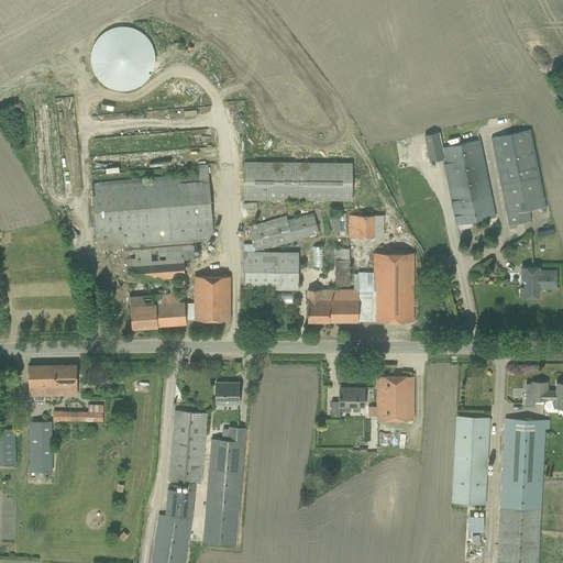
[(143,85),(153,63),(153,59),(146,35),(128,26),(122,26),(99,33),(90,54),(89,57),(96,80),(118,89),(123,90),(143,85)]
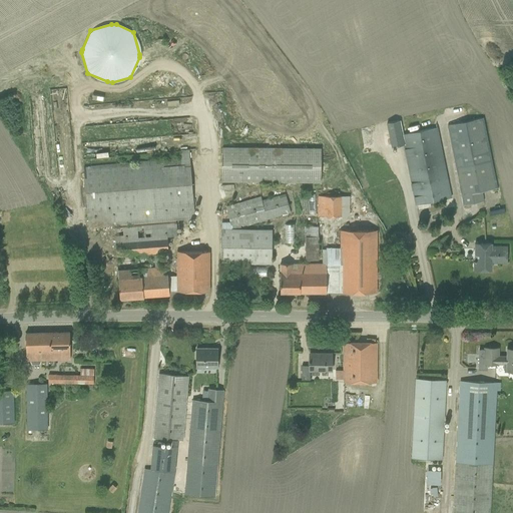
[(482,192),(497,187),(483,117),(447,124),(463,205),(484,201),(482,192)]
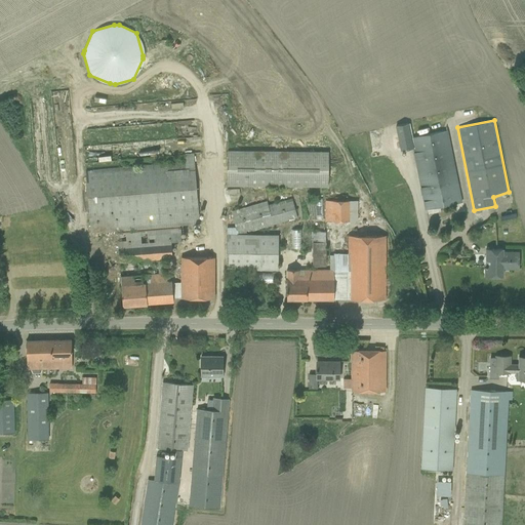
[(407,123),(395,126),(400,151),(412,148),(425,210),(427,209),(428,212),(440,210),(440,207),(441,206),(461,202),(447,130),(410,137),(407,123)]
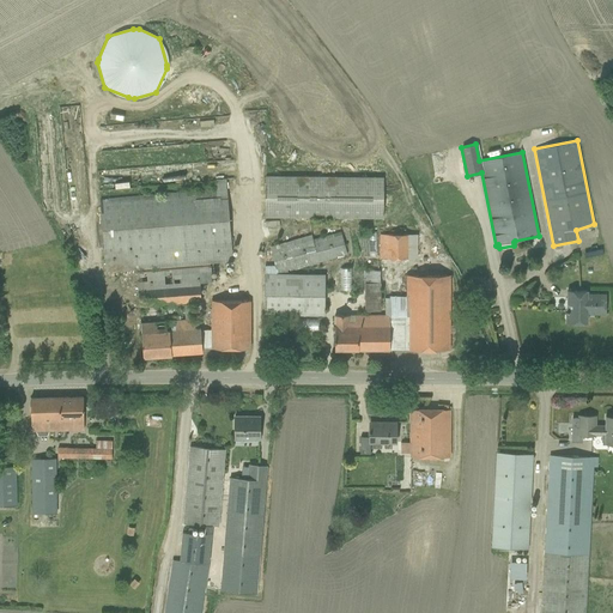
[(382,217),(383,176),(265,175),(265,217),(382,217)]
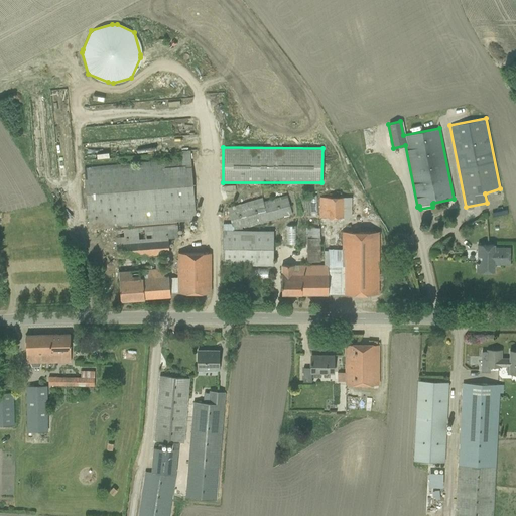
[(177,223),(189,221),(196,221),(189,150),(180,151),(181,159),(84,167),(89,230),(114,228),(177,223)]
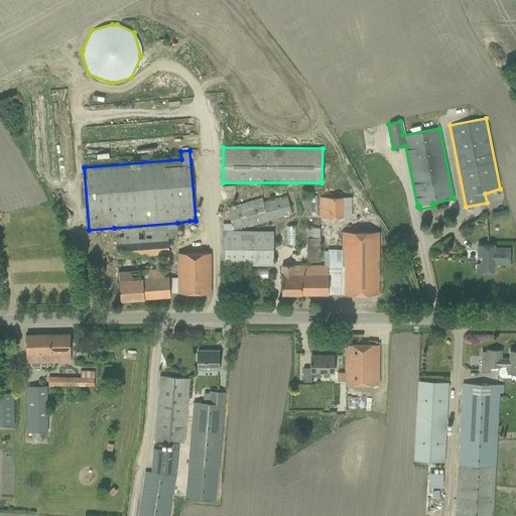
[(274,218),(291,213),(286,195),(263,201),(262,197),(227,208),(231,226),(223,225),(222,231),(222,264),(271,264),(271,254),(271,230),(236,230),(262,222),(274,218)]
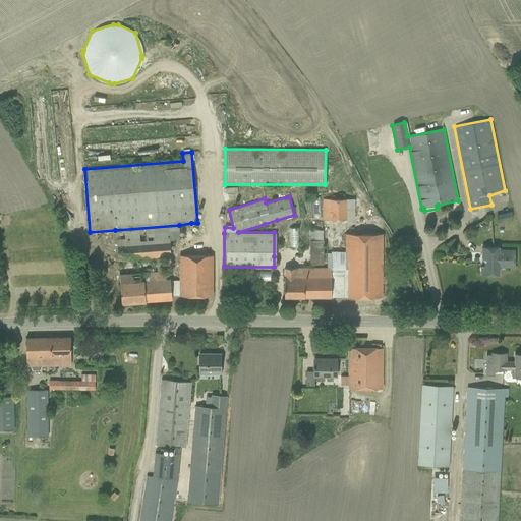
[(346,198),(322,198),(322,220),(346,220),(346,198)]
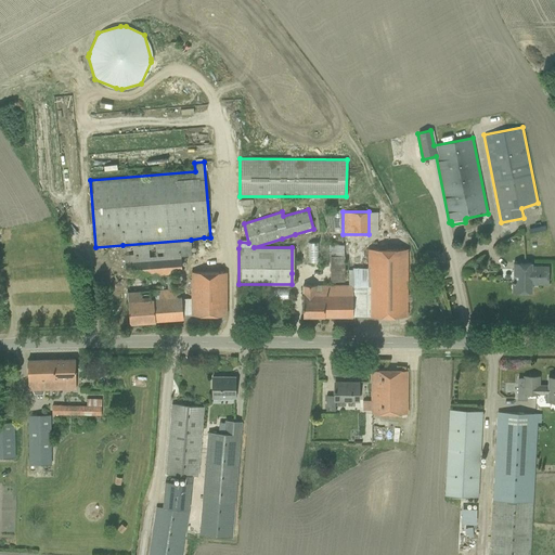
[(191,242),(127,247),(124,247),(126,278),(182,272),(181,255),(192,255),(192,246),(205,245),(204,237),(191,240),(191,242)]
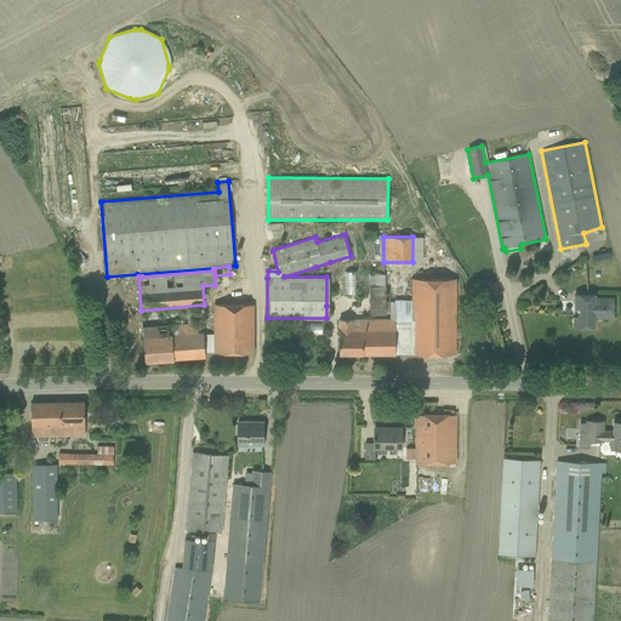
[(355,294),(354,271),(346,272),(347,294),(355,294)]
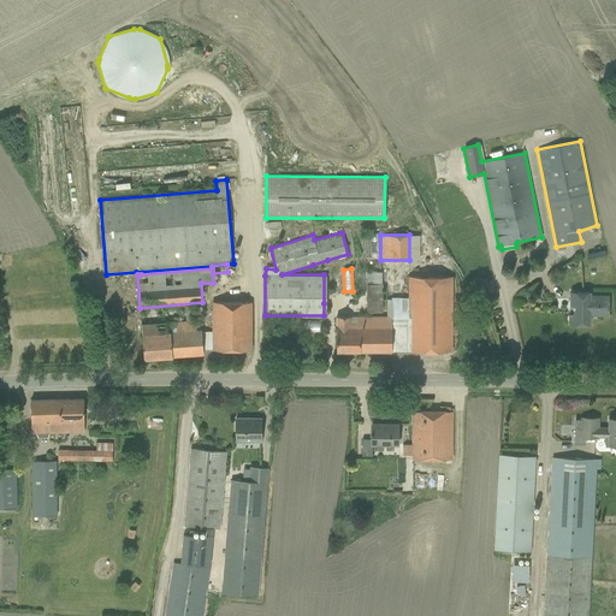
[(366,313),(381,312),(381,271),(365,271),(365,283),(366,283),(366,313)]
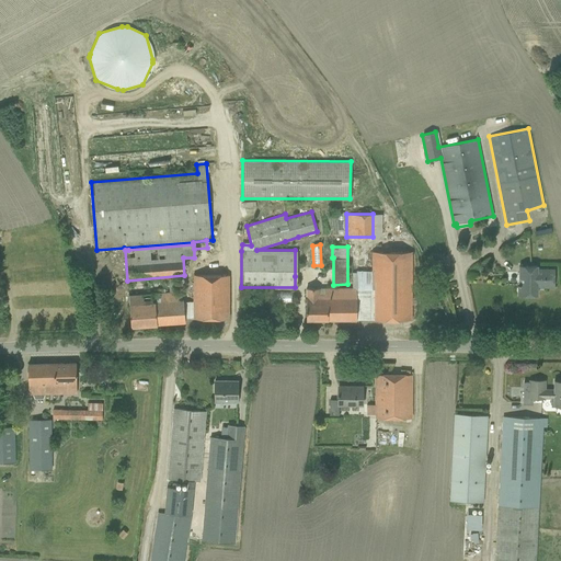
[(308,288),(306,320),(412,319),(412,313),(412,251),(371,251),(370,271),(355,271),(355,288),(308,288)]
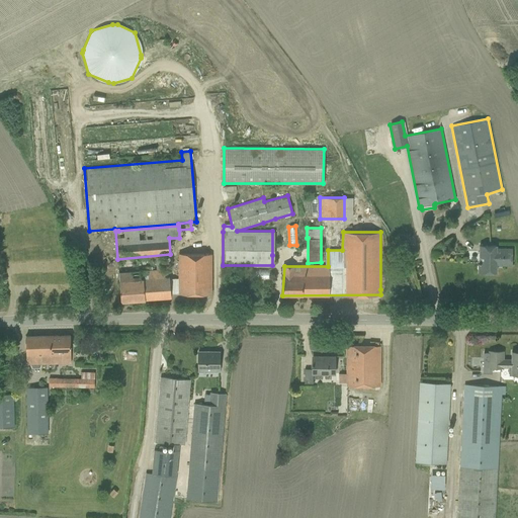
[(480,246),(480,252),(480,262),(479,262),(479,272),(496,272),(496,265),(511,265),(511,249),(494,249),(494,246),(480,246)]
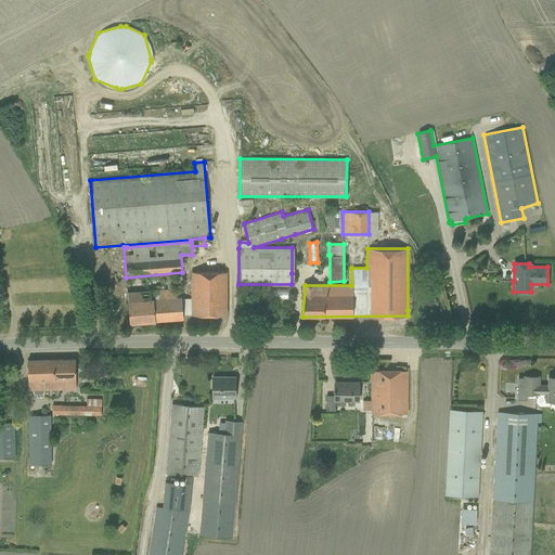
[(128,293),(129,312),(130,323),(155,321),(183,319),(183,315),(227,315),(227,273),(193,273),(192,299),(182,300),(182,298),(180,298),(180,295),(177,295),(177,288),(156,289),(156,292),(149,292),(139,293),(128,293)]
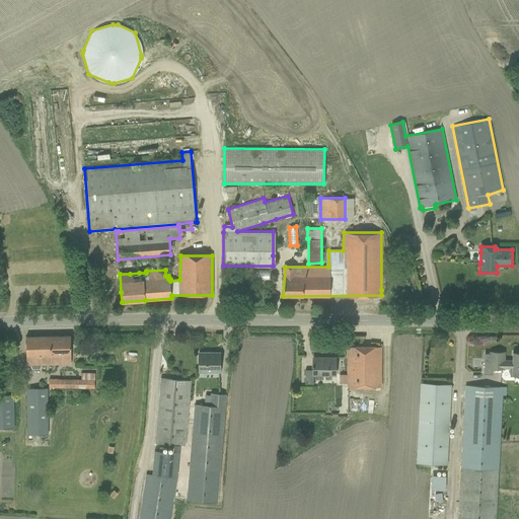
[(155,257),(156,270),(163,269),(161,256),(155,257)]
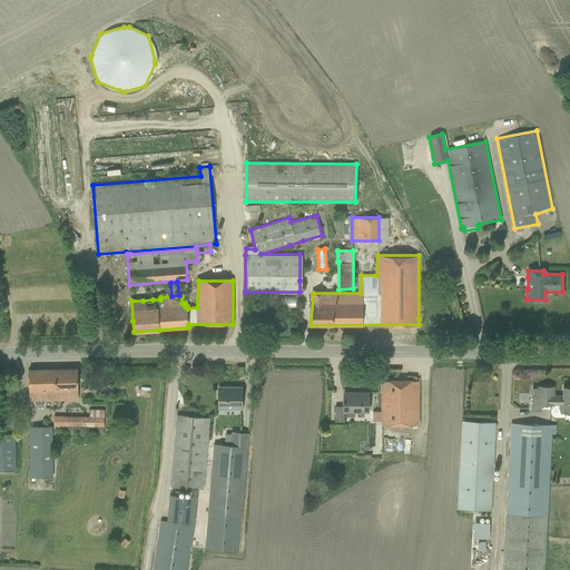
[(77,369),(29,370),(29,400),(78,399),(77,369)]
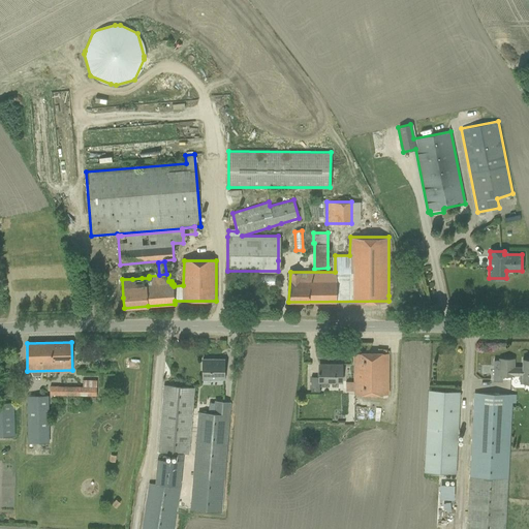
[(387,395),(387,364),(387,353),(354,353),(354,364),(354,381),(354,391),(354,395),(387,395)]
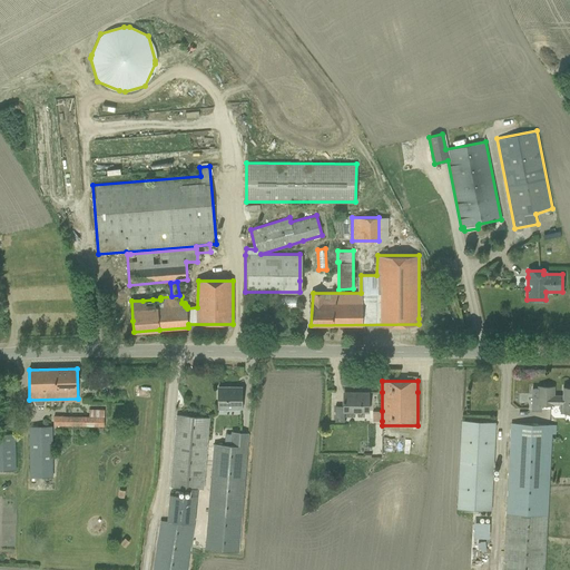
[(242,385),(217,385),(217,409),(242,409),(242,385)]
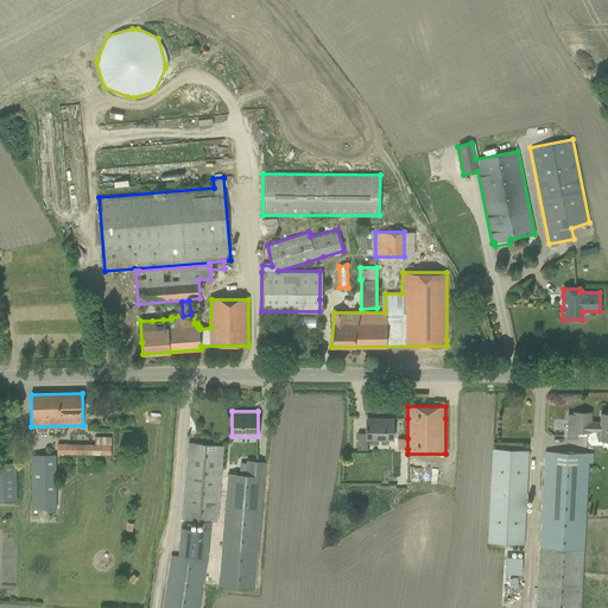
[(607,439),(607,412),(600,412),(600,422),(590,422),(590,412),(574,412),(574,415),(568,415),(568,437),(576,437),(576,431),(587,432),(587,431),(596,431),(596,438),(599,438),(599,439),(607,439)]
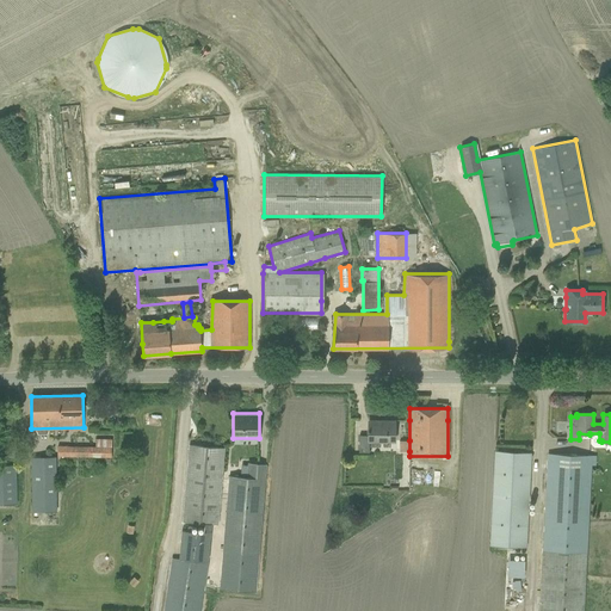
[(359,436),(359,448),(359,450),(369,450),(369,440),(395,440),(395,420),(386,420),(386,424),(368,424),(368,436),(359,436)]
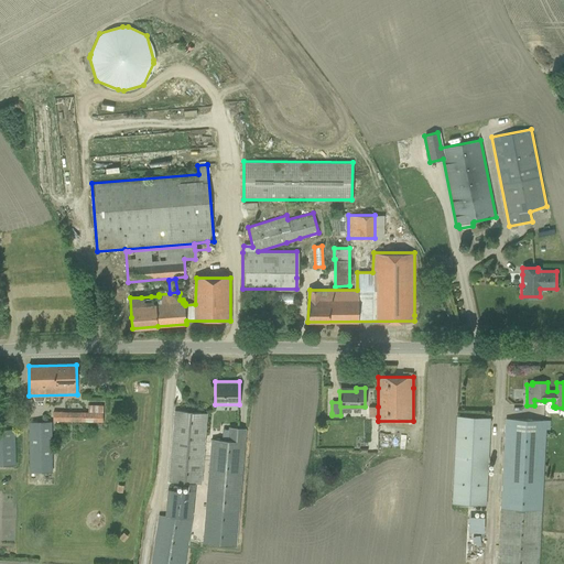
[(88,404),(87,412),(53,412),(53,421),(102,422),(102,405),(88,404)]
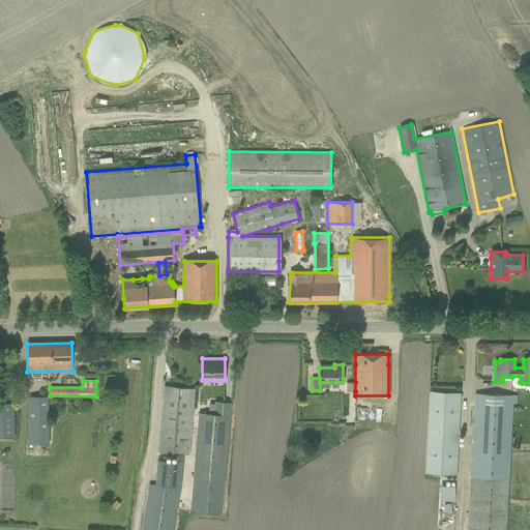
[(164,385),(158,452),(177,454),(176,462),(157,460),(155,484),(149,483),(141,529),(173,529),(180,487),(183,454),(188,455),(194,399),(195,388),(164,385)]
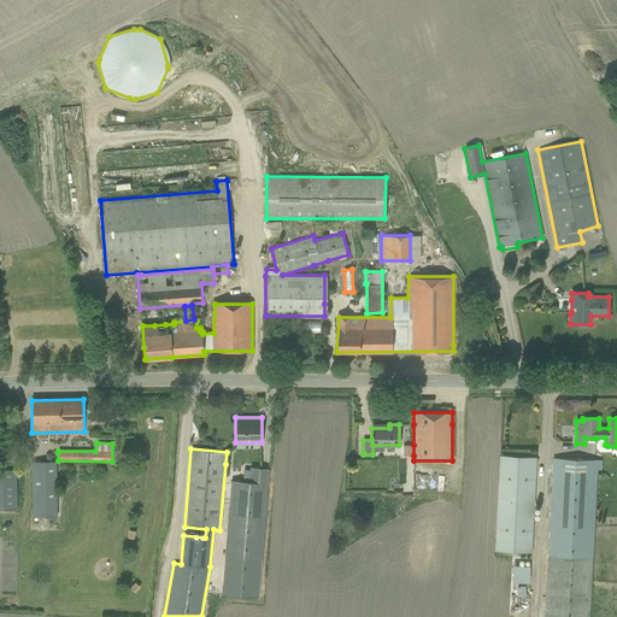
[(500,454),(494,551),(532,552),(535,474),(536,462),(538,462),(538,459),(536,459),(536,457),(500,454)]
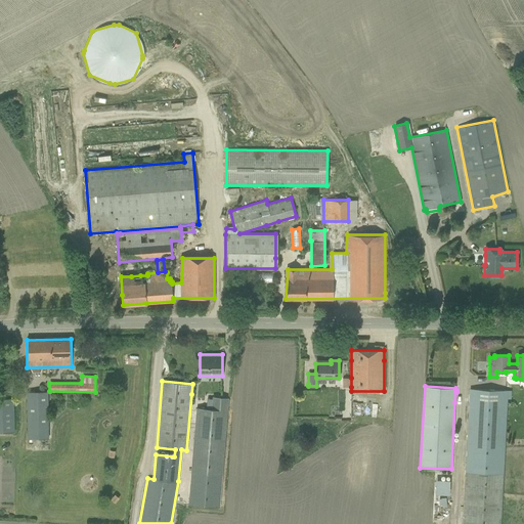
[(470,389),(464,523),(500,523),(507,390),(470,389)]
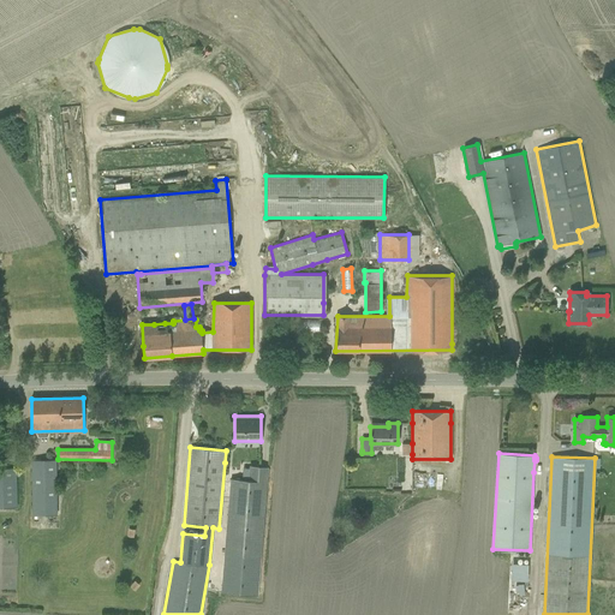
[(31,460),(33,472),(33,515),(57,515),(55,460),(31,460)]
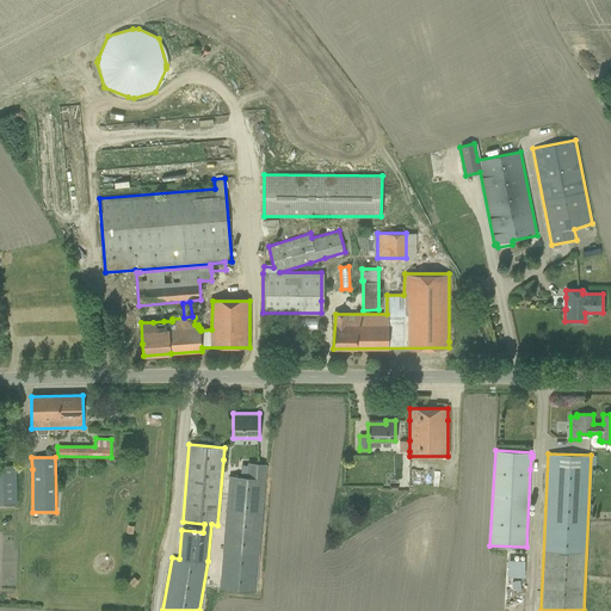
[(229,475),(222,556),(220,588),(255,592),(266,464),(248,463),(247,477),(229,475)]
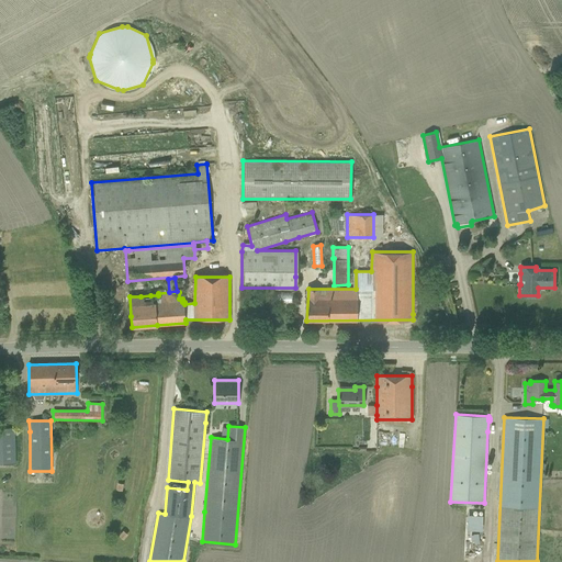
[(0,427),(0,462),(14,462),(14,427),(0,427)]
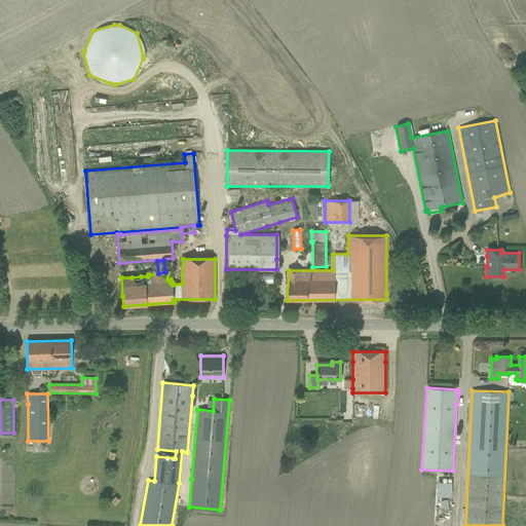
[(449,496),(450,482),(436,481),(435,495),(449,496)]
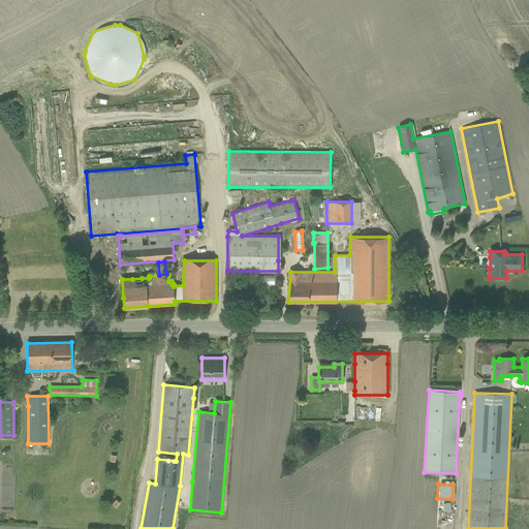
All buildings are outlined.
